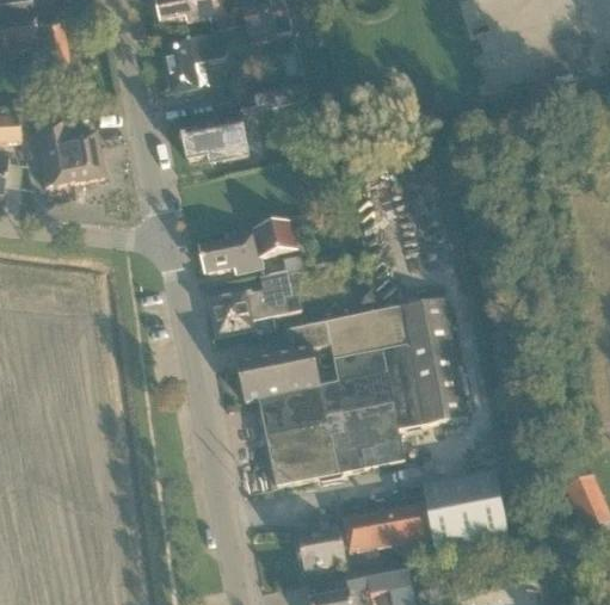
[(0,13),(30,10),(29,0),(0,0),(0,13)]
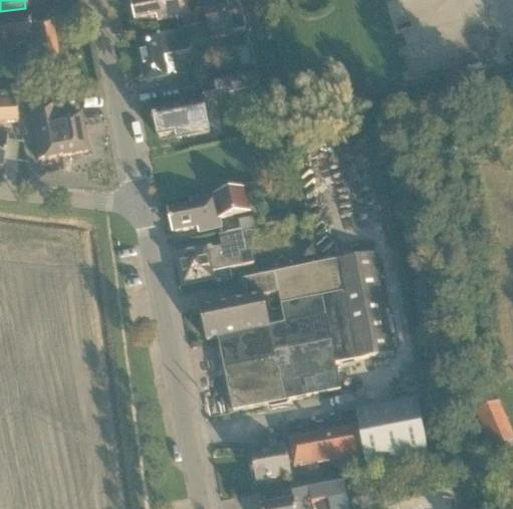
[(133,0),(133,1),(130,5),(131,12),(135,14),(136,17),(157,13),(157,16),(176,13),(177,16),(194,12),(191,0),(133,0)]
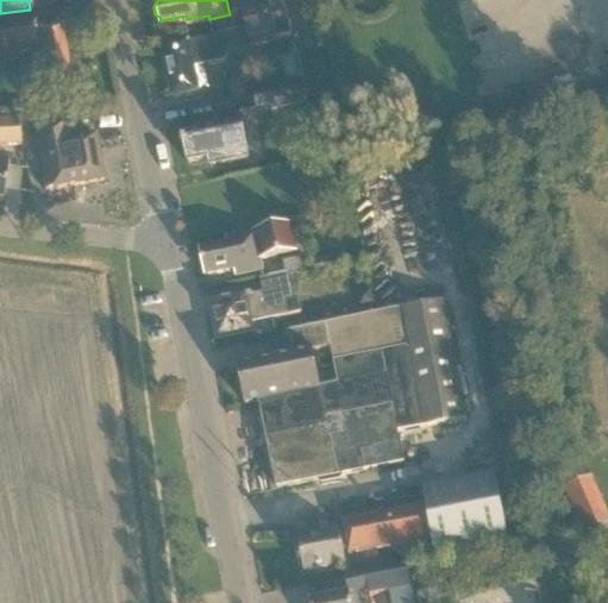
[(238,0),(243,23),(286,14),(282,0),(238,0)]
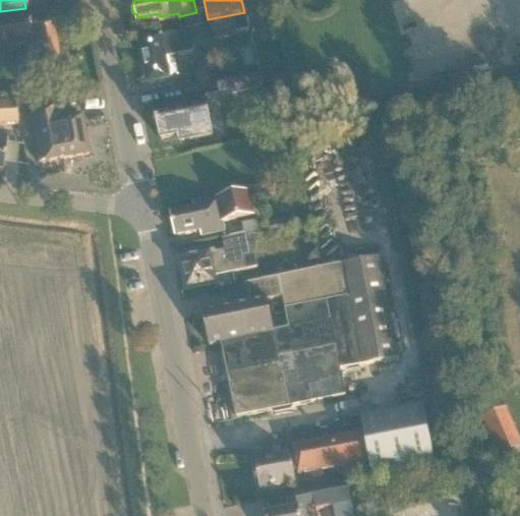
[(21,41),(27,46),(30,66),(37,65),(59,62),(53,20),(38,22),(31,23),(30,12),(0,16),(0,43),(14,42),(21,41)]
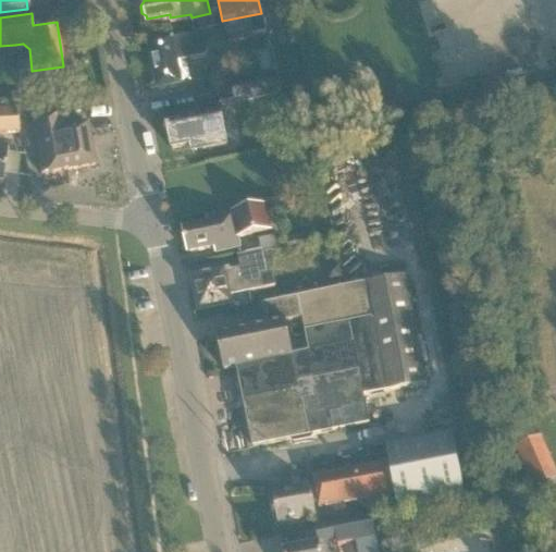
[(261,13),(222,21),(225,40),(248,36),(250,50),(268,47),(261,13)]
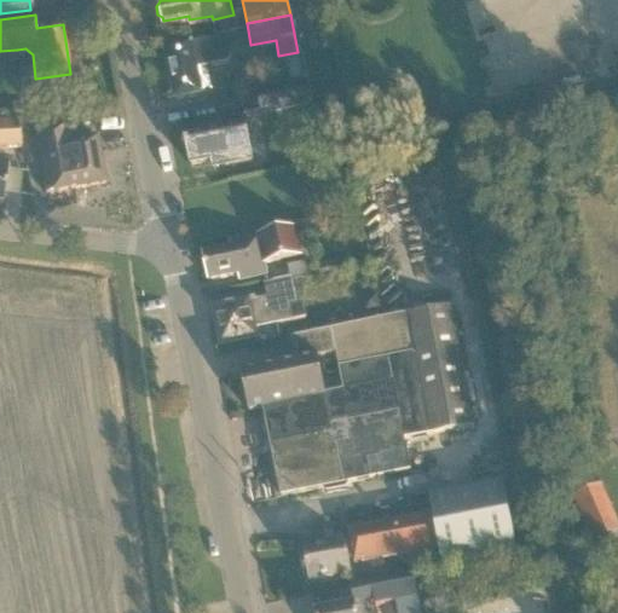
[(227,51),(224,32),(218,33),(191,38),(163,44),(174,94),(202,90),(202,88),(209,87),(204,62),(223,58),(226,56),(227,52),(227,51)]
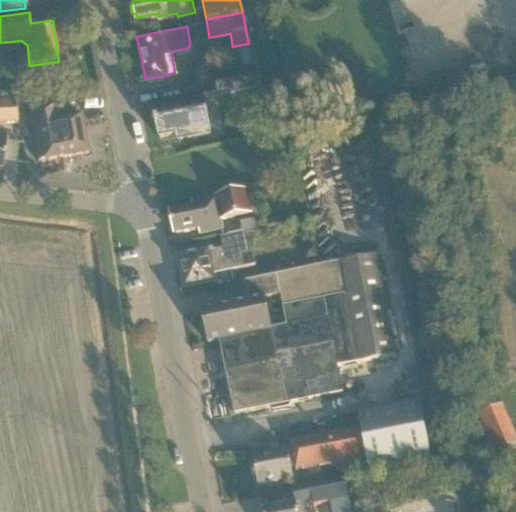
[(218,93),(259,84),(254,64),(213,72),(218,93)]
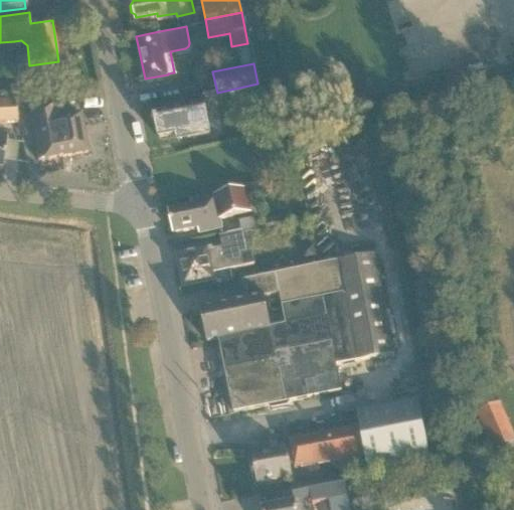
[(322,93),(319,78),(295,85),(298,98),(322,93)]
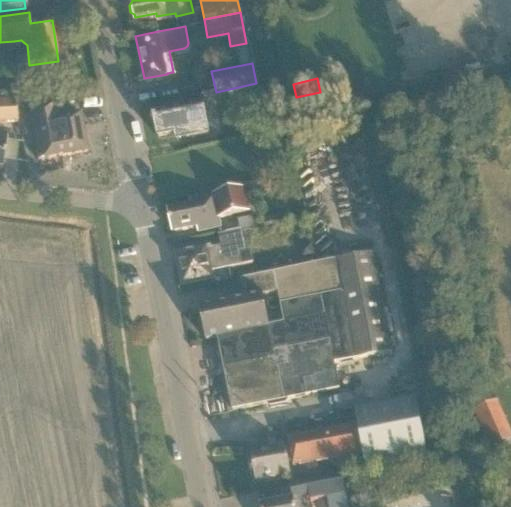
[(151,119),(154,118),(157,133),(185,128),(186,133),(208,128),(199,89),(150,99),(154,115),(150,115),(151,119)]
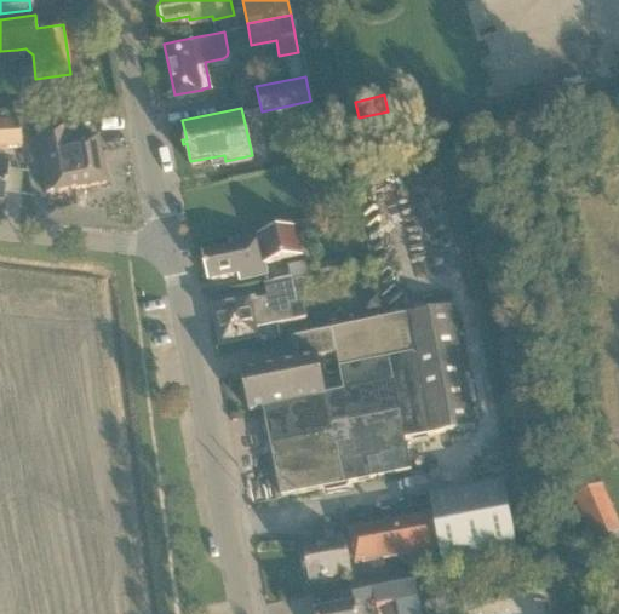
[(0,118),(0,196),(3,198),(6,158),(0,156),(0,144),(15,144),(13,116),(0,118)]
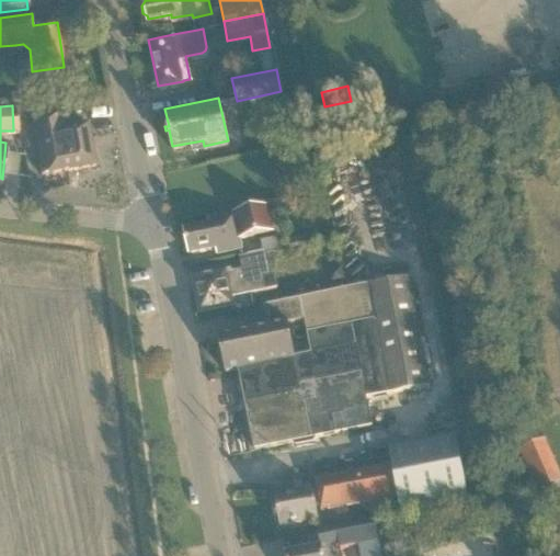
[(60,125),(58,109),(31,114),(41,171),(94,161),(87,121),(60,125)]
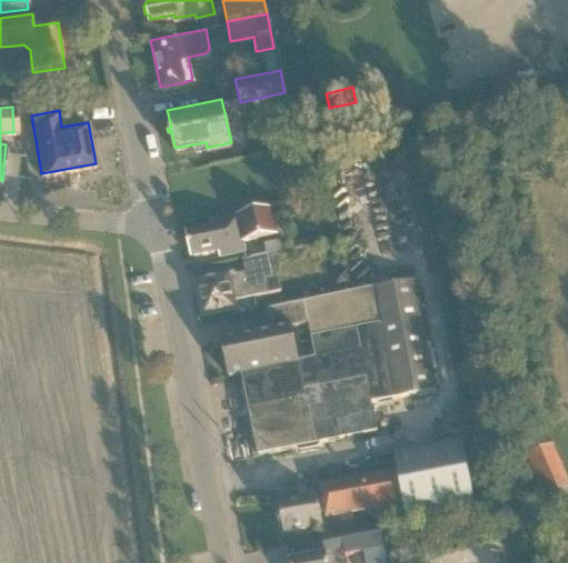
[(334,204),(329,188),(307,192),(310,209),(334,204)]
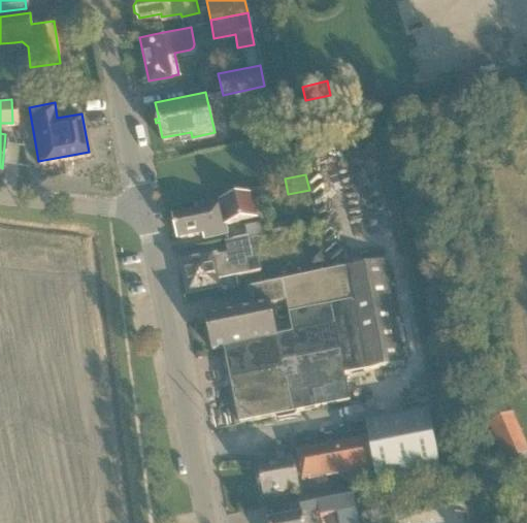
[(257,214),(252,190),(195,202),(196,207),(173,211),(177,235),(202,230),(203,235),(227,230),(225,220),(257,214)]
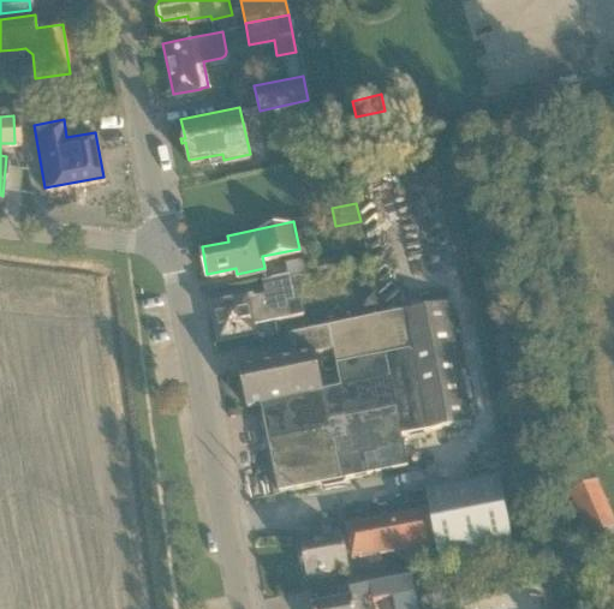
[(310,266),(308,255),(285,261),(287,272),(310,266)]
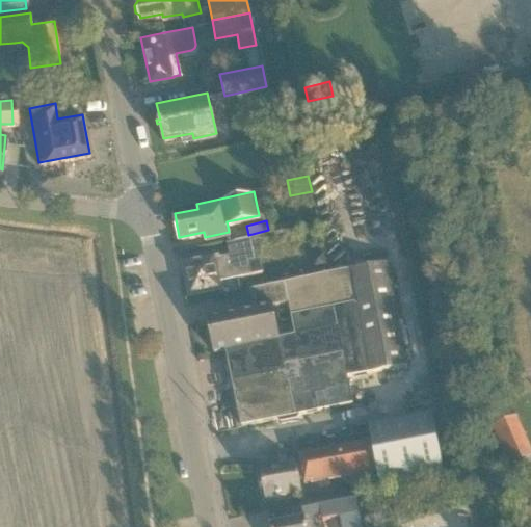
[(256,258),(250,235),(227,239),(230,252),(184,261),(190,290),(220,284),(219,279),(262,269),(259,257),(256,258)]
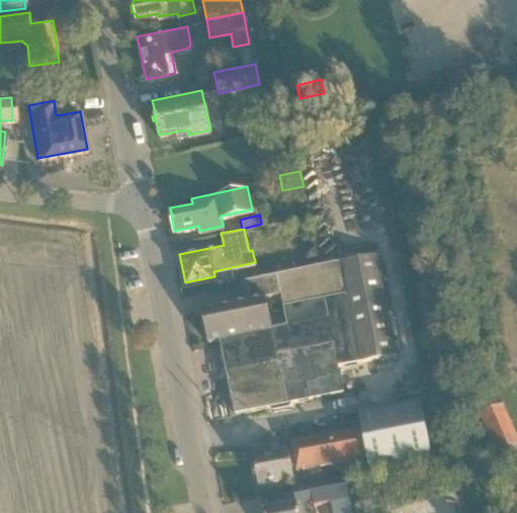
[(271,327),(221,337),(235,411),(341,389),(336,363),(397,352),(377,252),(338,259),(276,271),(280,292),(286,324),(271,327)]
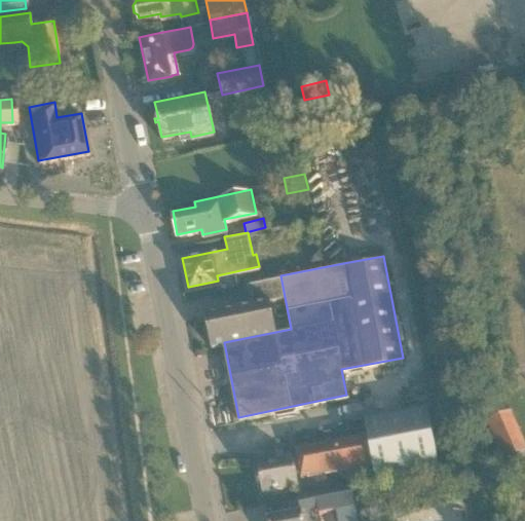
[(285,297),(280,275),(247,283),(251,302),(204,311),(212,345),(224,342),(275,332),(269,300),(285,297)]
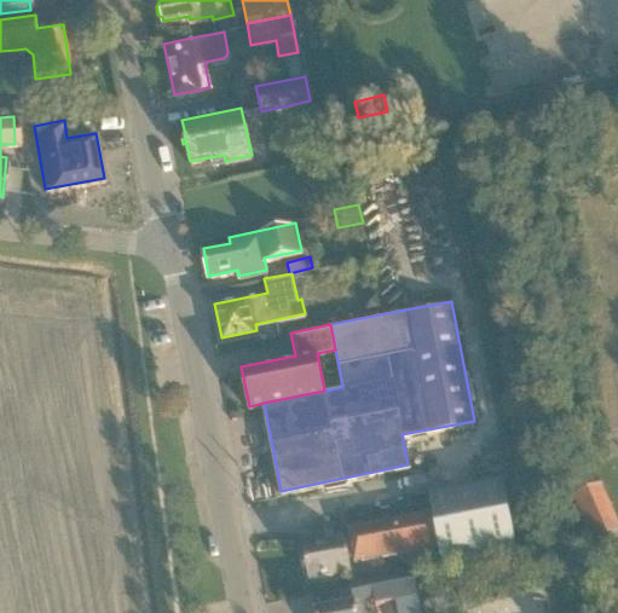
[(369,556),(382,553),(437,543),(440,559),(440,561),(515,548),(502,475),(427,490),(428,498),(431,508),(347,522),(351,538),(346,539),(345,538),(302,547),(309,576),(351,567),(348,553),(353,551),(354,559),(369,556)]
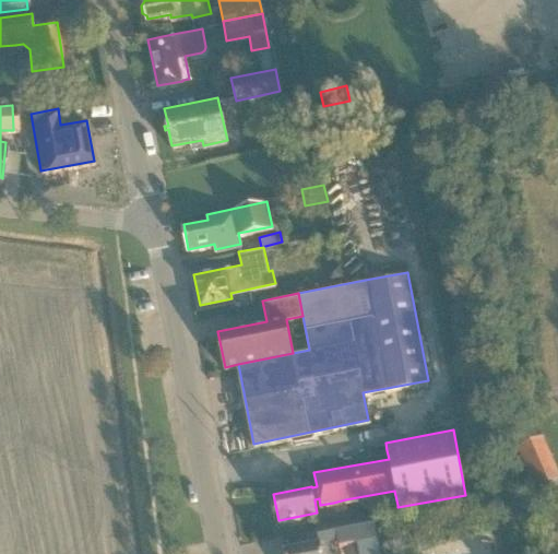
[(537,486),(557,478),(557,459),(547,433),(521,444),(537,486)]
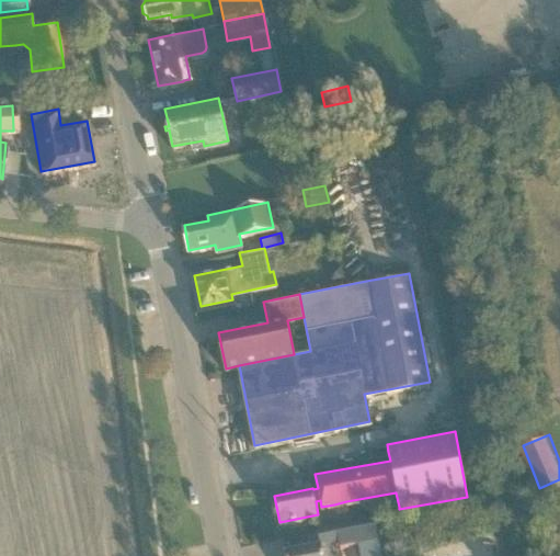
[(367,518),(350,521),(338,523),(317,528),(320,542),(285,548),(285,555),(341,555),(340,546),(356,543),(358,555),(379,555),(373,518),(367,519),(367,518)]
